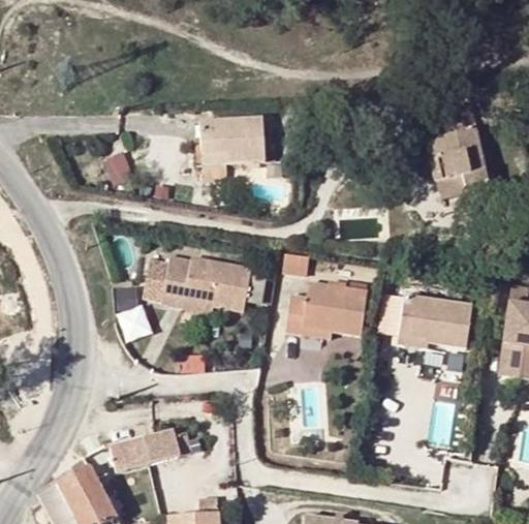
[(419,104),(436,179),(462,173),(467,191),(471,212),(495,207),(472,102),(453,106),(450,97),(419,104)]
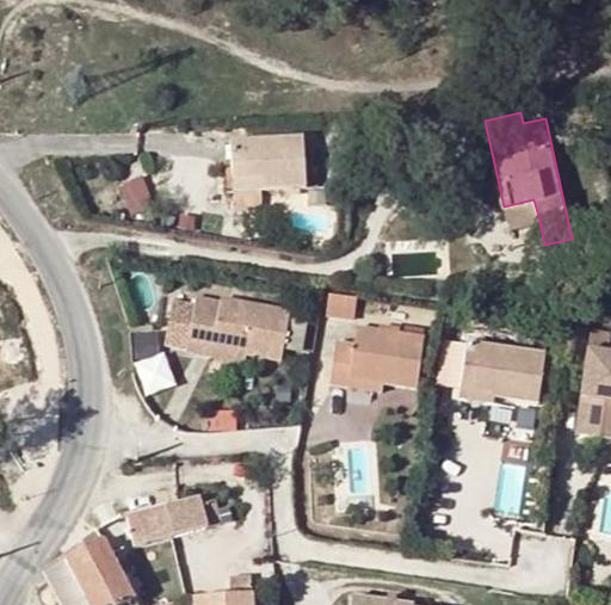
[(232,137),(234,187),(306,185),(303,134),(232,137)]
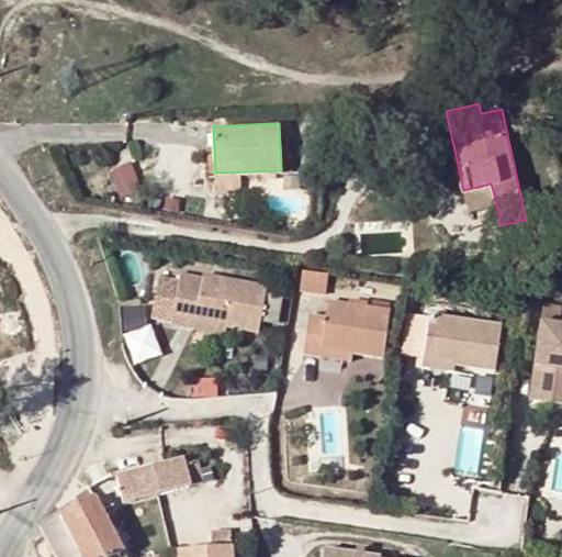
[(135,157),(114,164),(122,189),(144,182),(135,157)]
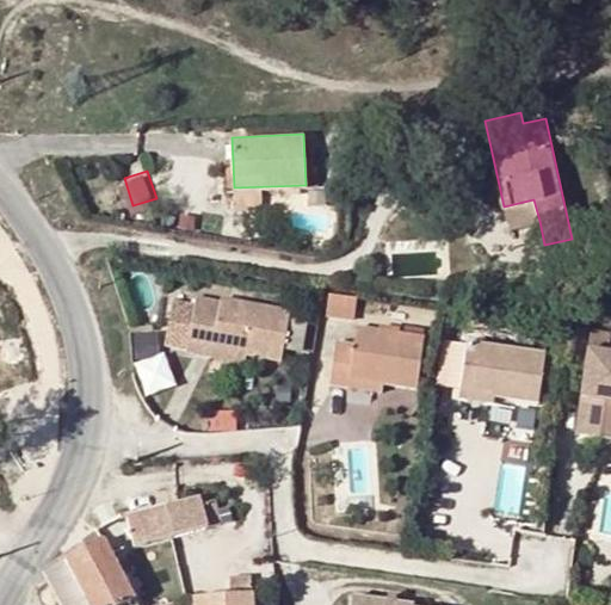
[(534,199),(504,207),(510,228),(539,221),(534,199)]
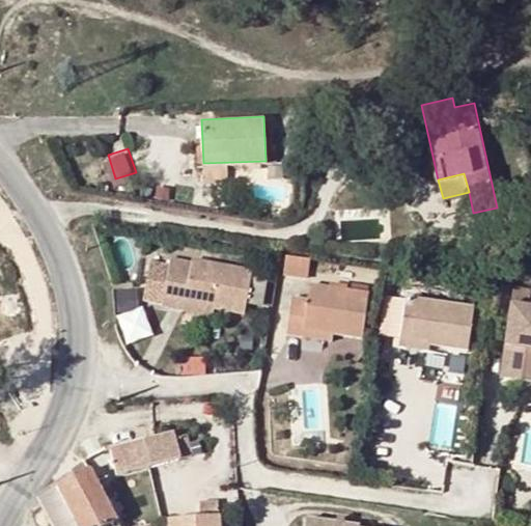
[(287,250),(287,269),(311,270),(311,250),(287,250)]
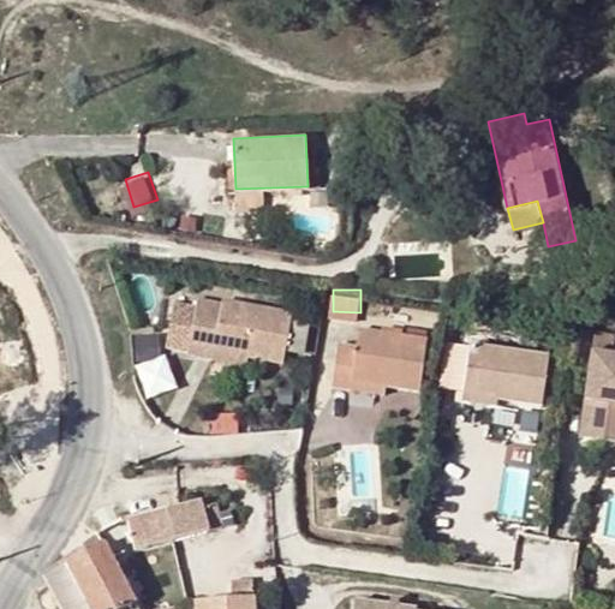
[(243,348),(282,356),(291,310),(197,292),(196,300),(174,297),(166,340),(187,345),(186,347),(208,352),(210,342),(243,348)]
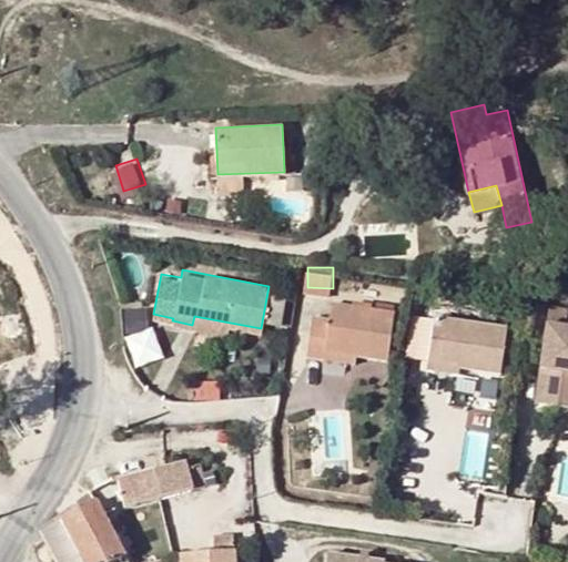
[(314,313),(308,353),(324,355),(326,346),(356,351),(388,356),(396,309),(388,308),(333,299),(331,314),(314,313)]
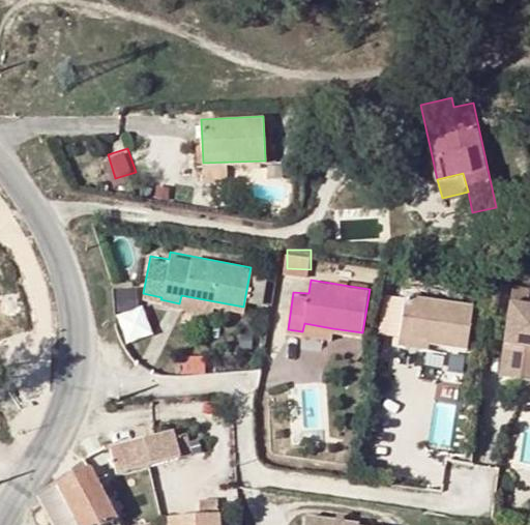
[(140,281),(117,284),(120,305),(143,302),(140,281)]
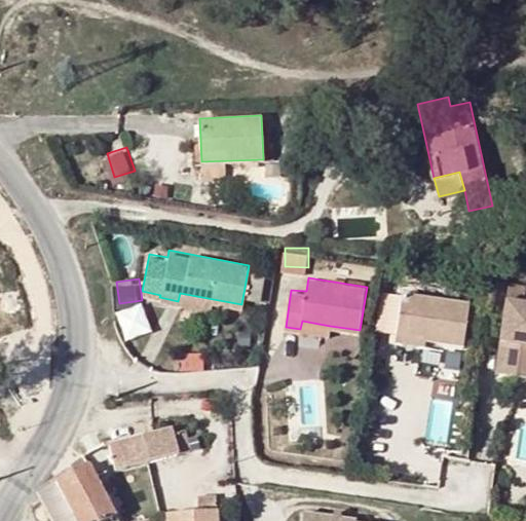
[(403,292),(399,332),(423,334),(423,338),(466,343),(471,301),(403,292)]
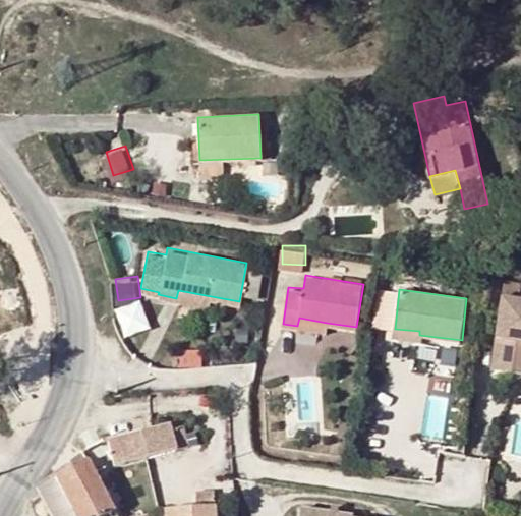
[(178,290),(176,298),(204,304),(206,295),(178,290)]
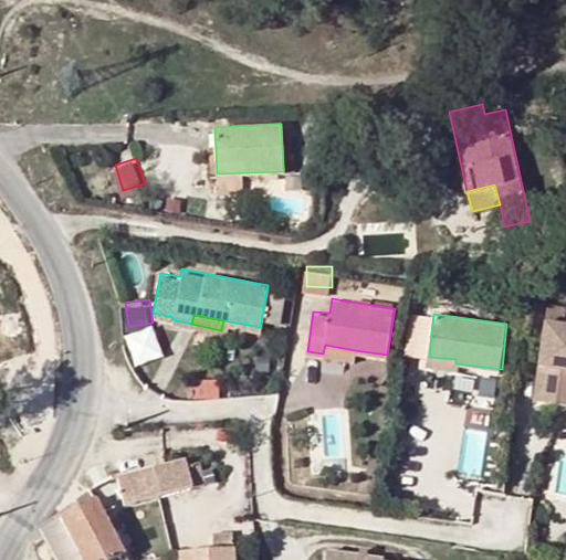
[(565,319),(547,316),(533,397),(564,402),(565,390),(565,319)]
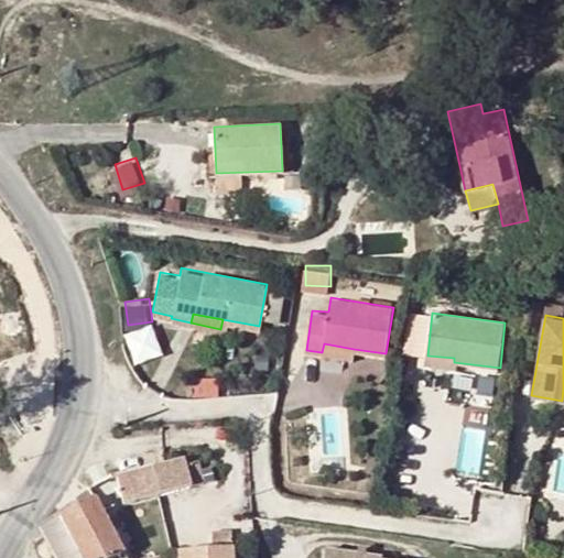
[(134,357),(162,351),(158,323),(129,327),(134,357)]
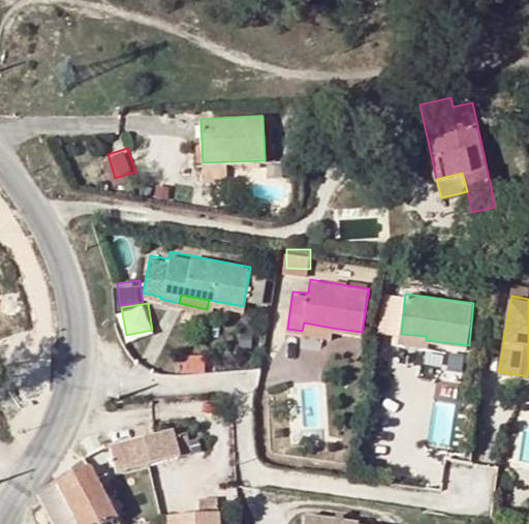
[(304,322),(302,331),(331,336),(332,328),(304,322)]
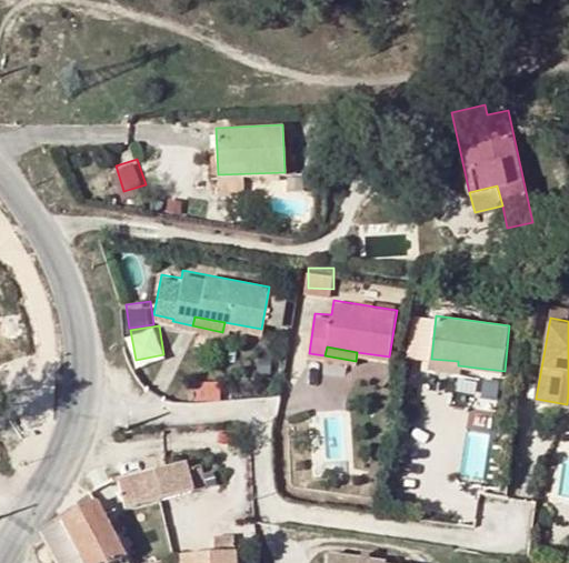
[(458,361),(431,359),(430,369),(457,371),(458,365),(458,361)]
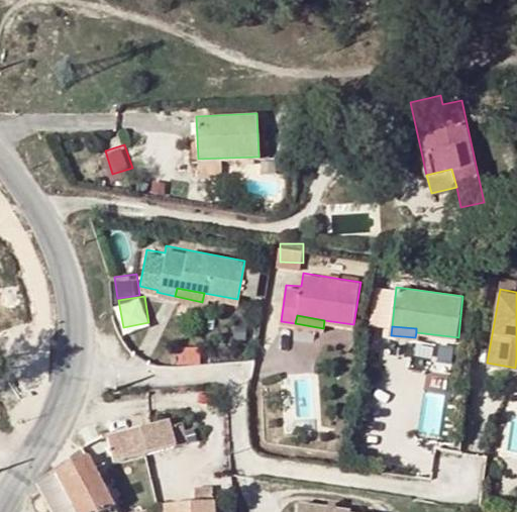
[(145,451),(176,441),(171,423),(169,417),(149,421),(139,424),(145,451)]
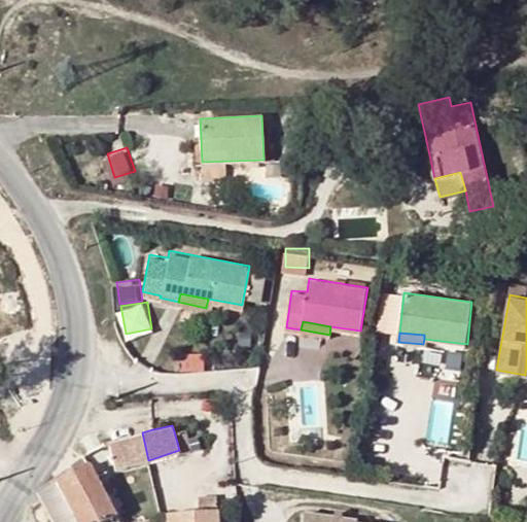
[(186,429),(174,431),(179,450),(190,448),(186,429)]
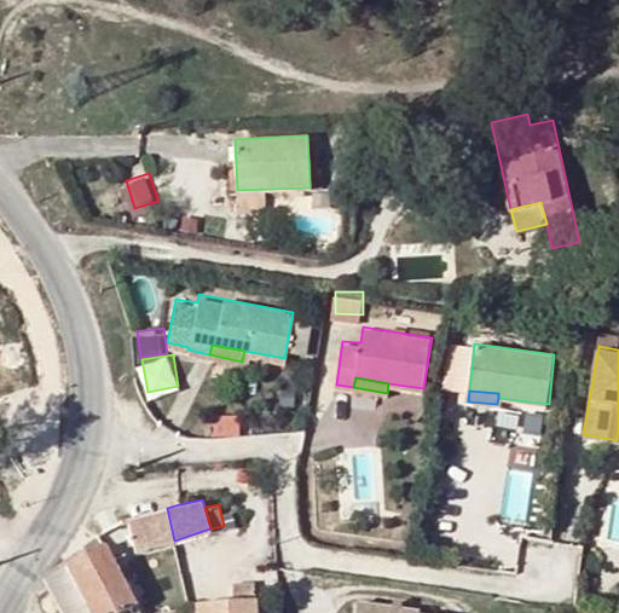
[(174,541),(167,508),(131,519),(136,549),(174,541)]
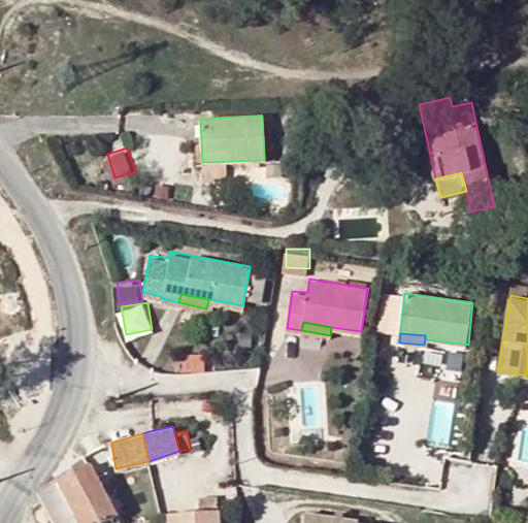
[(57,481),(78,522),(101,522),(117,515),(96,478),(89,463),(57,481)]
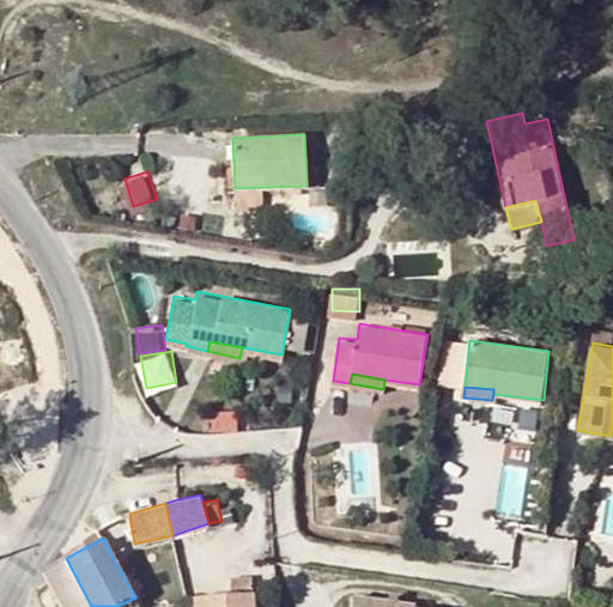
[(125,548),(111,554),(135,598),(147,592),(125,548)]
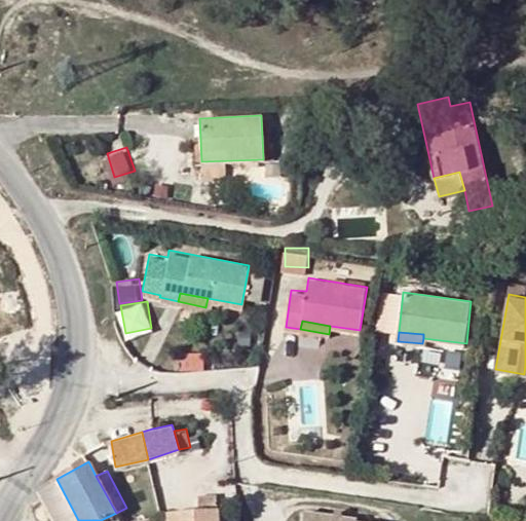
[(54,520),(78,520),(57,479),(38,488),(54,520)]
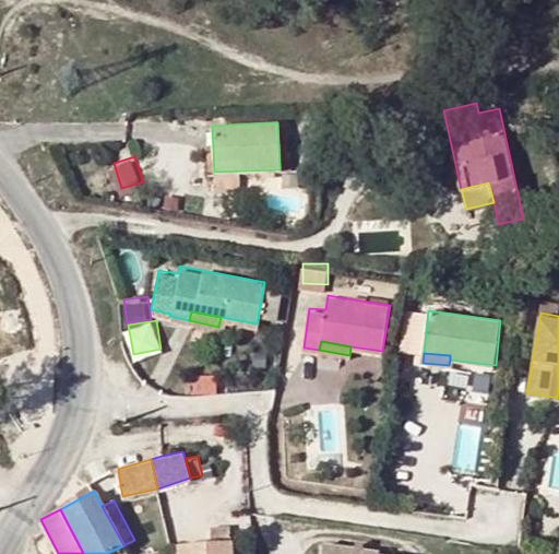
[(180,543),(180,553),(230,553),(230,541),(180,543)]
